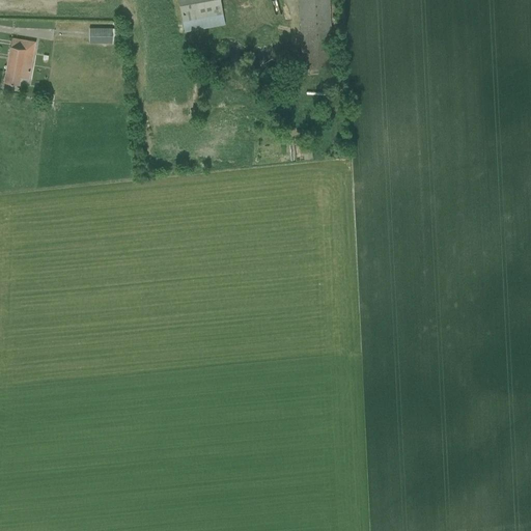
[(177,0),(183,22),(185,32),(201,29),(224,25),(223,19),(222,14),(219,0),(177,0)]
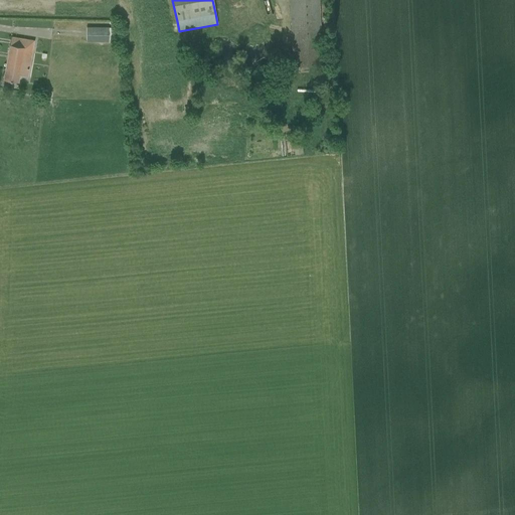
[(291,0),(294,67),(322,66),(319,0),(291,0)]
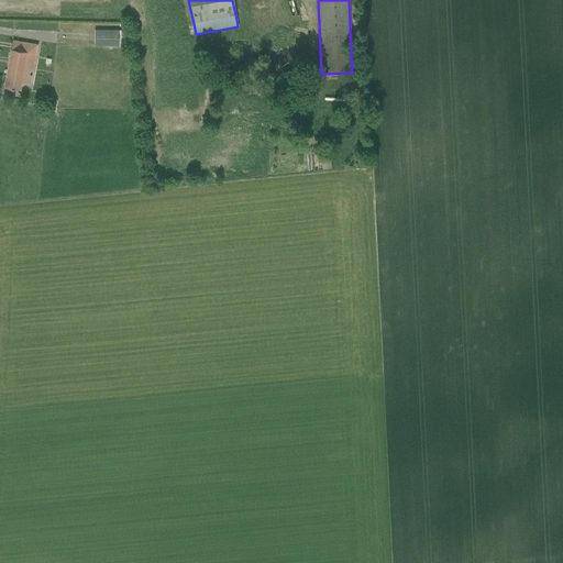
[(95,30),(95,45),(119,45),(119,30),(95,30)]
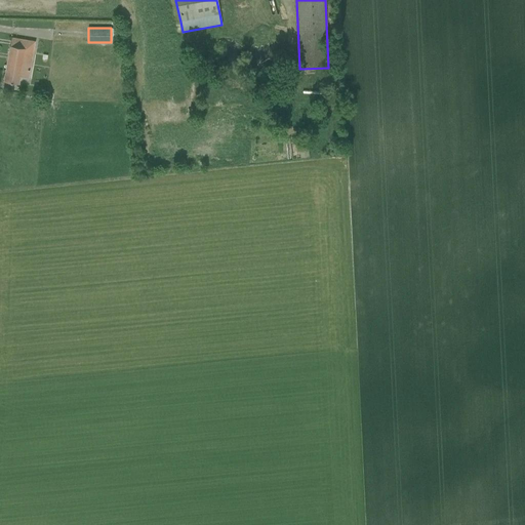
[(4,81),(18,84),(19,77),(29,78),(35,41),(12,37),(4,81)]
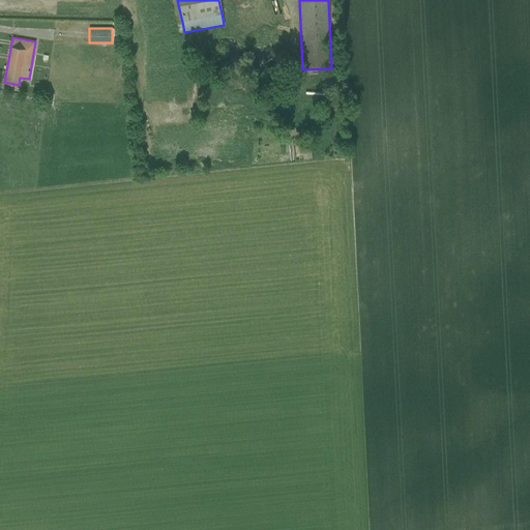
[(293,138),(294,158),(303,158),(302,137),(293,138)]
